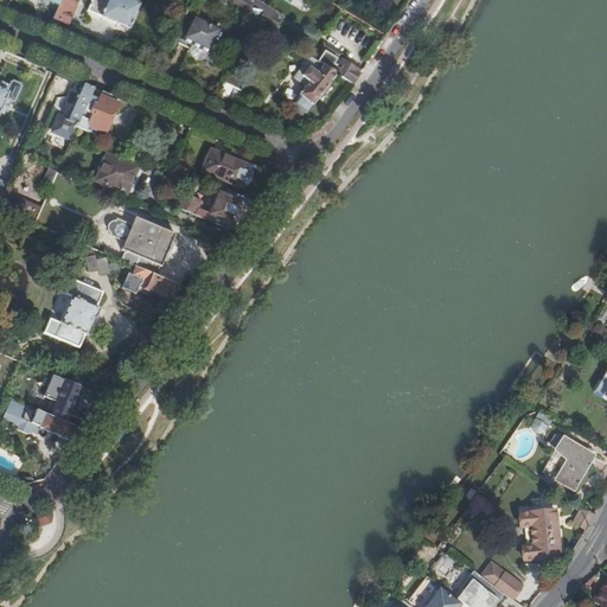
[(52,25),(57,29),(61,21),(68,25),(78,0),(62,0),(59,6),(52,25)]
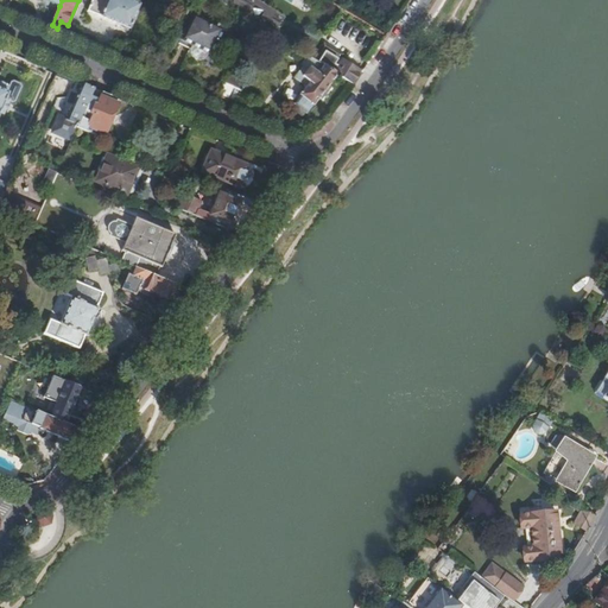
[(140,5),(127,0),(92,0),(88,11),(130,29),(140,5)]
